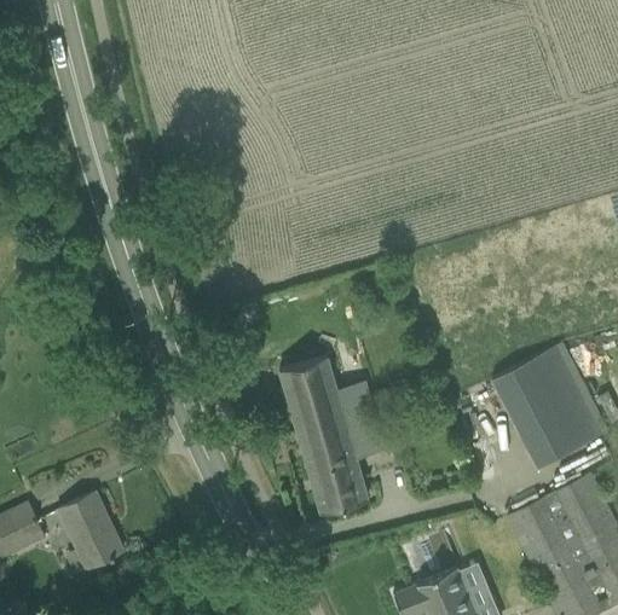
[(553,349),(491,381),(536,469),(599,437),(553,349)]
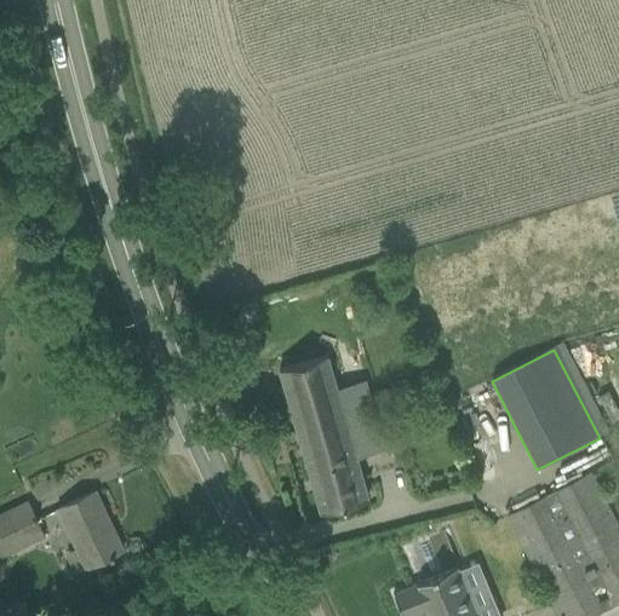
[(302,366),(278,372),(299,444),(320,516),(343,508),(366,502),(354,460),(345,430),(376,421),(365,383),(334,391),(325,358),(302,366)]
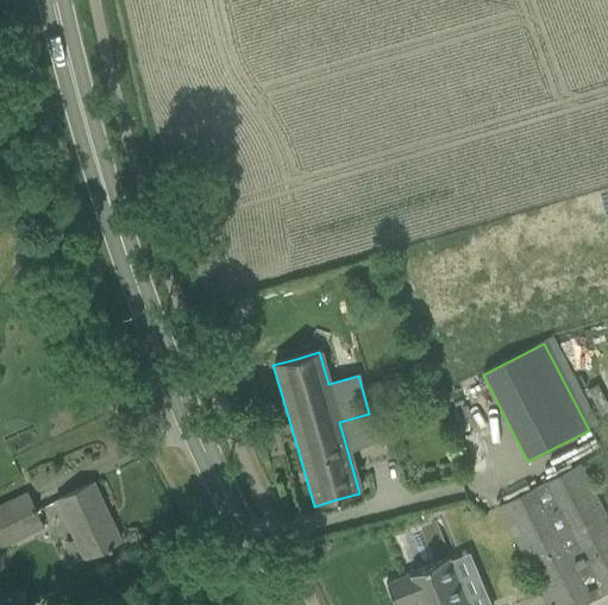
[(497,510),(545,604),(588,604),(607,594),(607,524),(578,467),(497,510)]
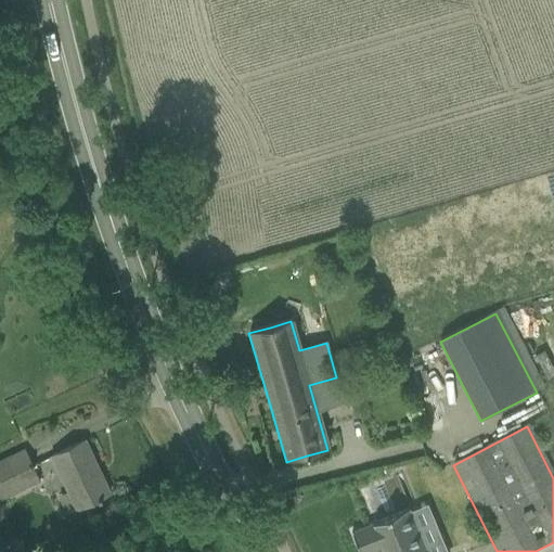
[(61,453),(49,459),(67,495),(76,511),(88,504),(107,496),(100,478),(98,479),(81,444),(61,453)]
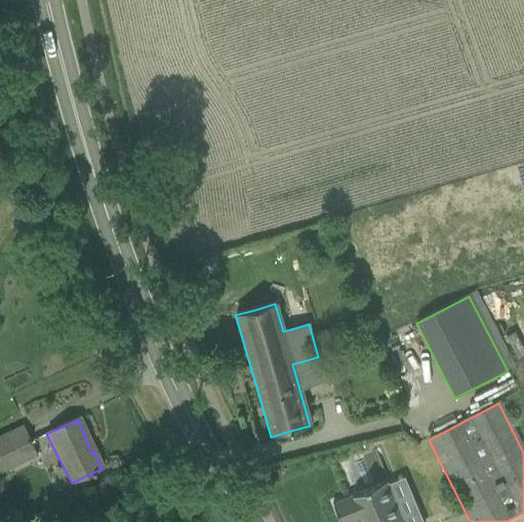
[(0,474),(37,456),(24,427),(0,438),(0,474)]
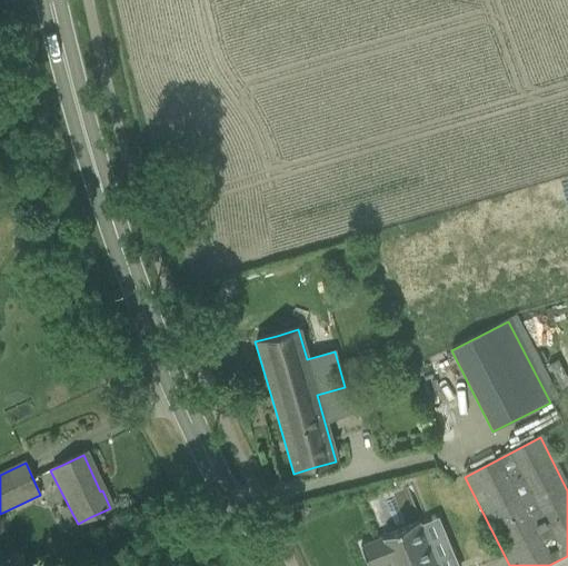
[(436,565),(419,524),(360,548),(367,565),(388,565),(391,564),(391,565),(436,565)]
